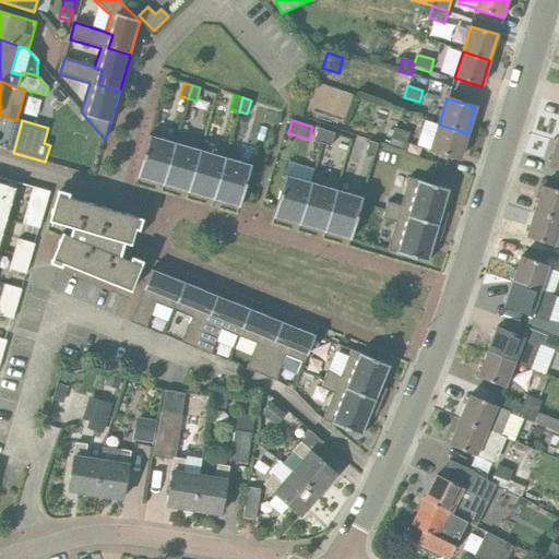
[(467,133),(439,125),(431,151),(459,159),(467,133)]
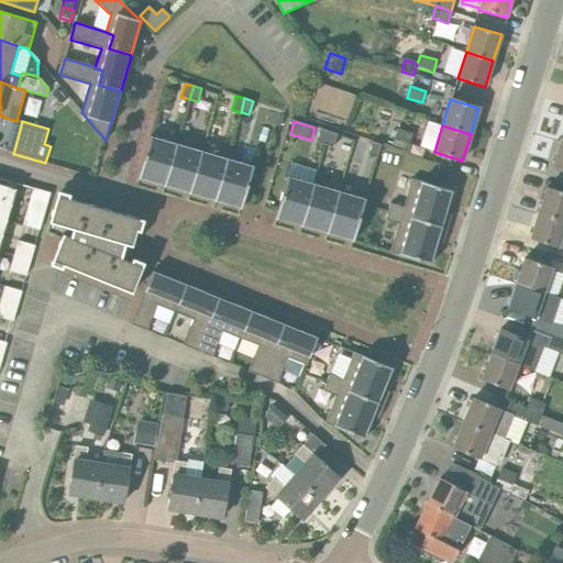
[(320,129),(316,143),(324,145),(329,132),(320,129)]
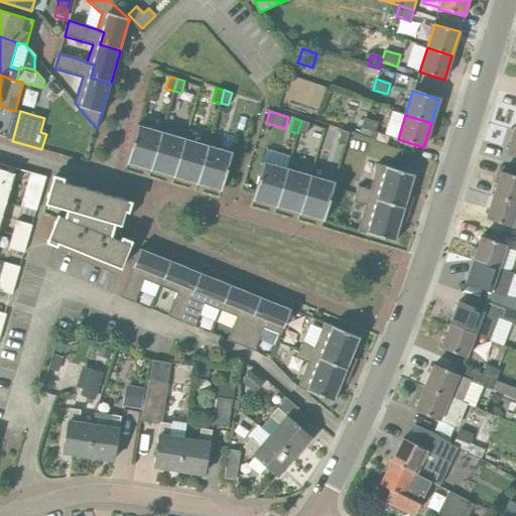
[(373,140),(378,123),(364,118),(359,136),(373,140)]
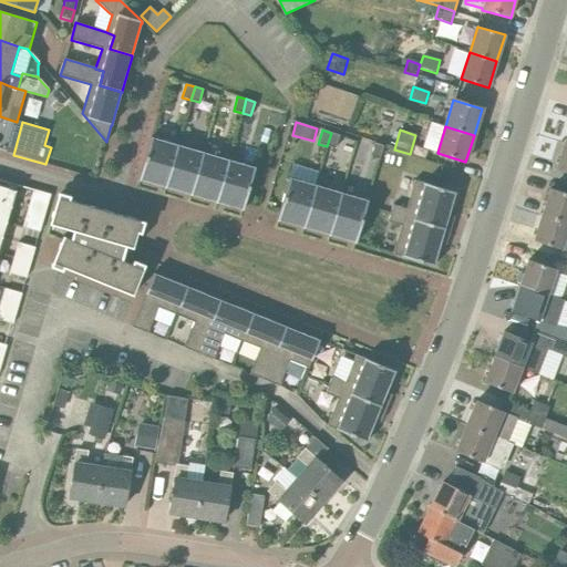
[(339,135),(331,133),(327,146),(336,148),(339,135)]
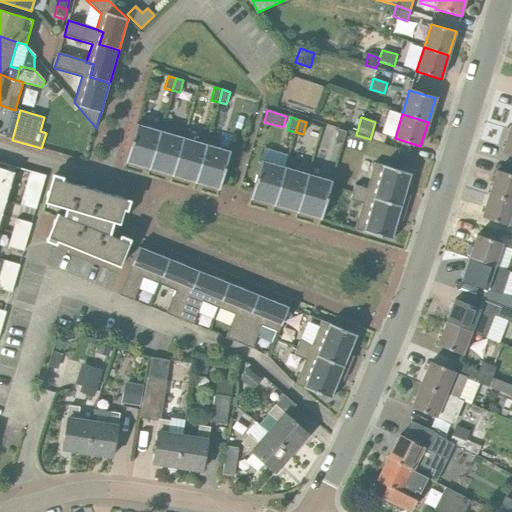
[(138,125),(138,124),(136,124),(125,163),(126,163),(127,163),(148,169),(148,170),(149,170),(160,131),(159,131),(138,125)]
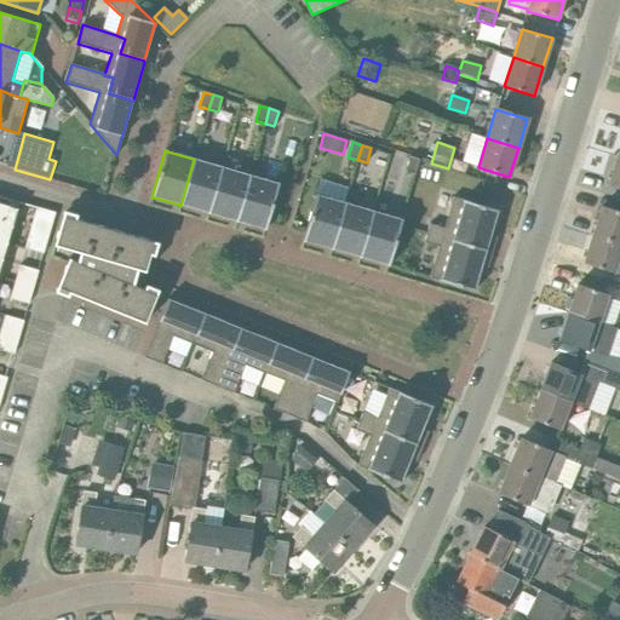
[(414,174),(419,159),(409,156),(405,171),(414,174)]
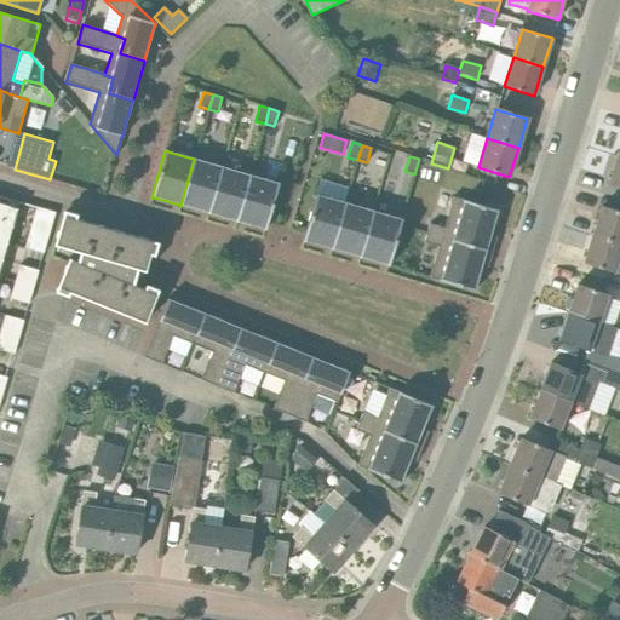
[(608,185),(619,189),(619,156),(618,156),(608,185)]
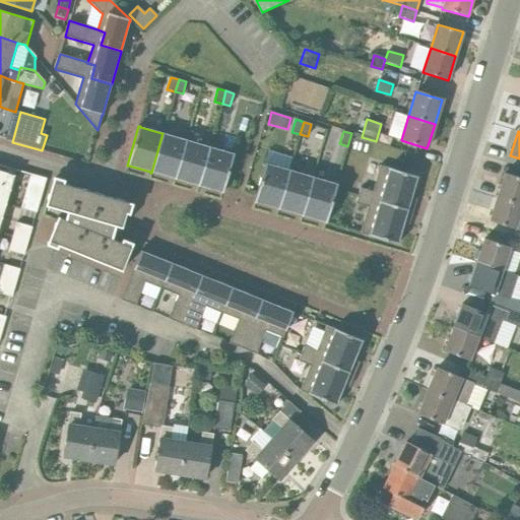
[(164,133),(163,133),(151,173),(152,173),(174,179),(175,180),(186,139),(185,139),(185,140),(164,133)]
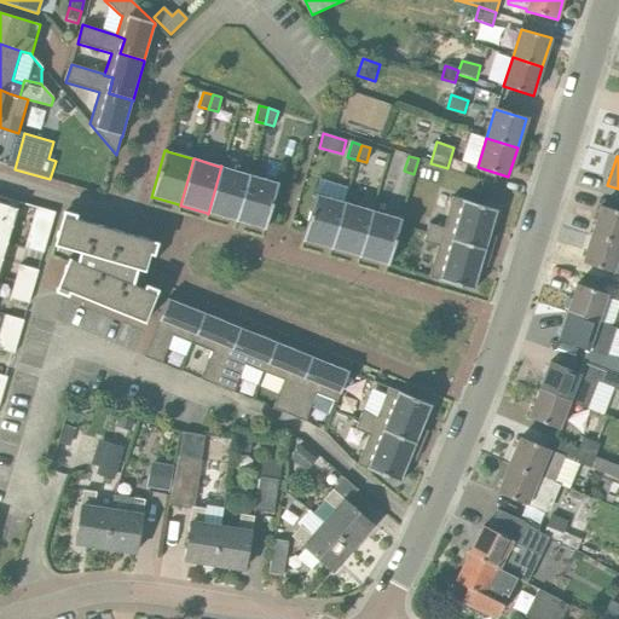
[(209,214),(235,221),(236,221),(249,174),(248,174),(223,167),(221,166),(208,214),(209,214)]
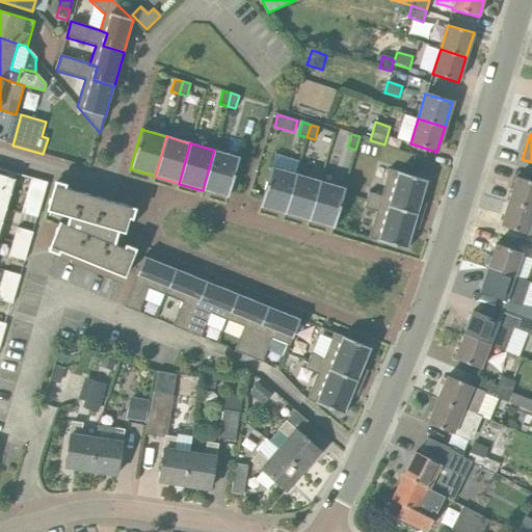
[(215,150),(214,150),(203,190),(204,191),(204,190),(225,197),(228,197),(239,157),(238,157),(215,151),(215,150)]
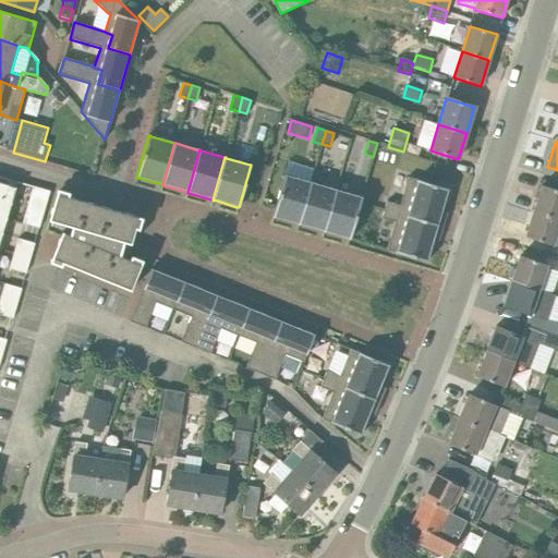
[(287,176),(284,174),(273,217),(274,218),(298,225),(299,225),(311,182),(310,182),(287,176)]
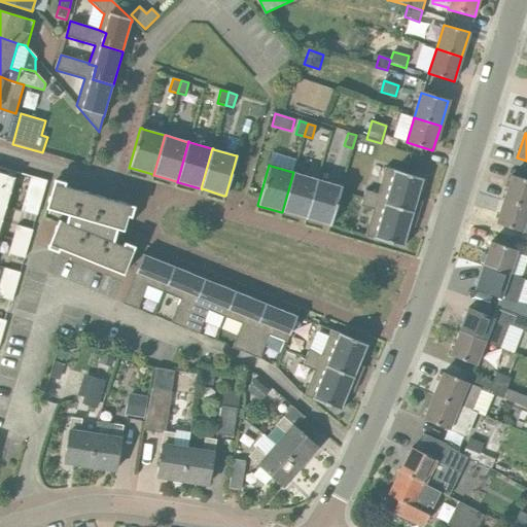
[(363,199),(376,202),(418,214),(422,201),(417,200),(422,180),(423,180),(423,179),(385,168),(384,169),(385,169),(378,195),(365,190),(363,199)]
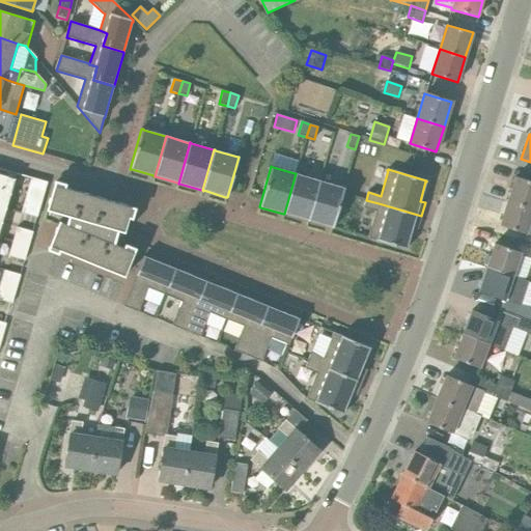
[(297,174),(297,173),(296,173),(284,214),(284,215),(285,214),(307,220),(307,221),(308,221),(319,180),(318,180),(297,174)]
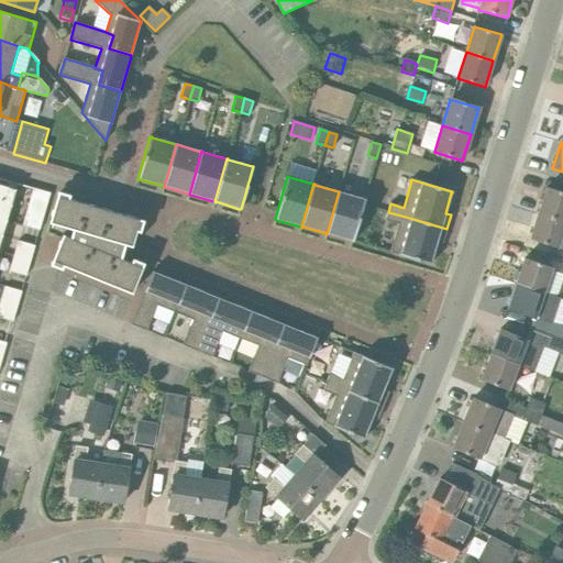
[(538,213),(562,221),(562,192),(547,187),(538,213)]
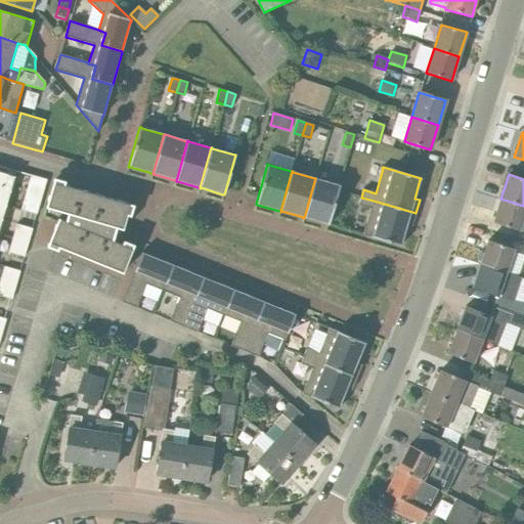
[(41,198),(46,180),(31,175),(26,192),(41,198)]
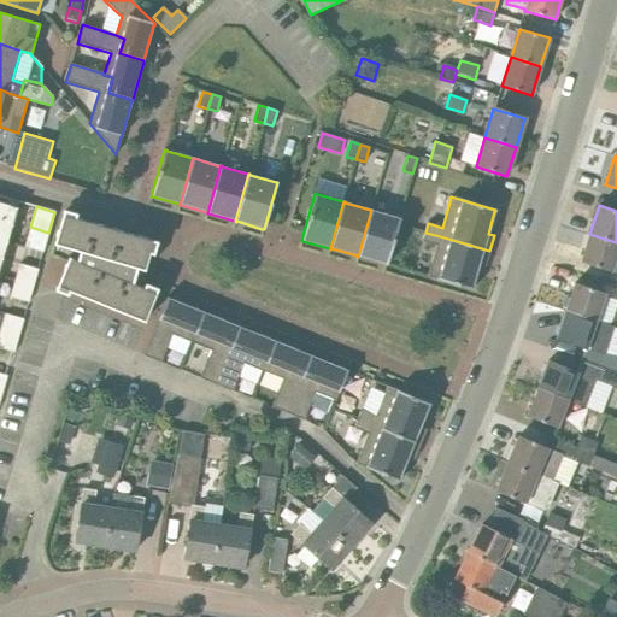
[(372,210),(371,210),(358,257),(359,257),(385,264),(385,265),(387,265),(400,218),(398,217),(398,218),(372,210)]
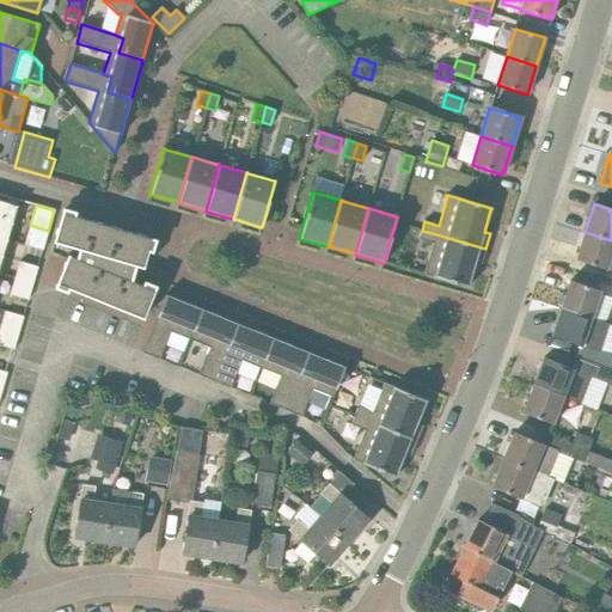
[(152,239),(62,213),(53,243),(79,250),(75,258),(68,256),(56,285),(144,319),(154,291),(132,281),(136,267),(144,269),(152,239)]
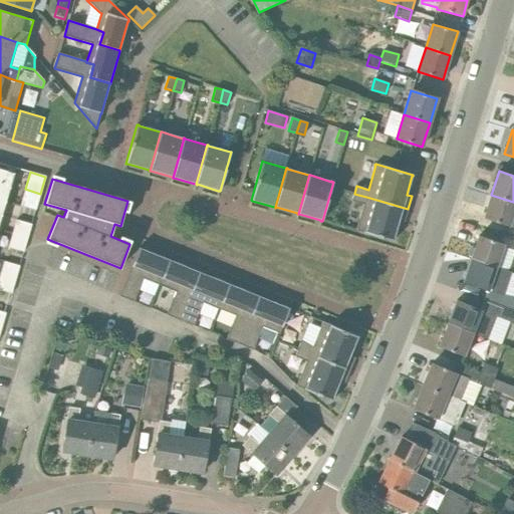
[(40,194),(25,189),(20,206),(36,211),(40,194)]
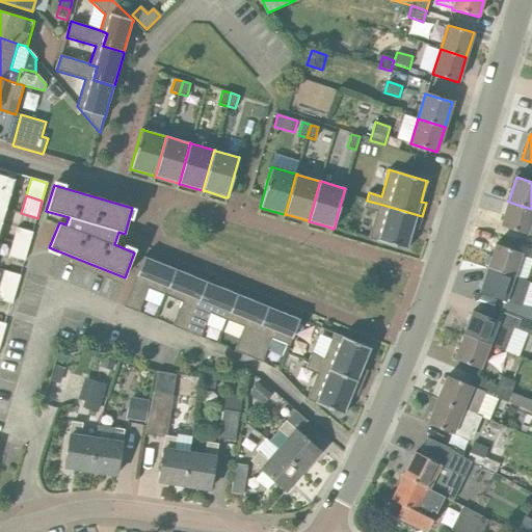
[(422,217),(379,204),(367,201),(364,208),(376,212),(369,237),(368,237),(368,239),(406,250),(407,248),(413,229),(418,231),(422,217)]
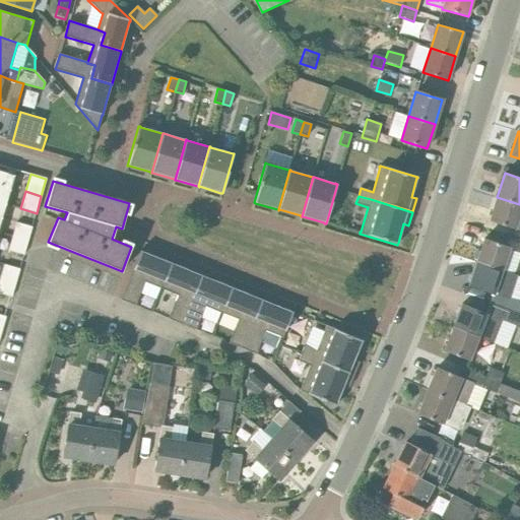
[(519,204),(497,197),(490,221),(519,231),(519,204)]
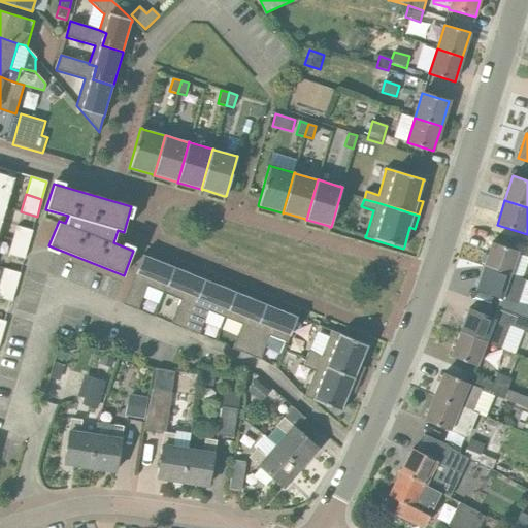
[(28,245),(33,230),(17,226),(12,241),(28,245)]
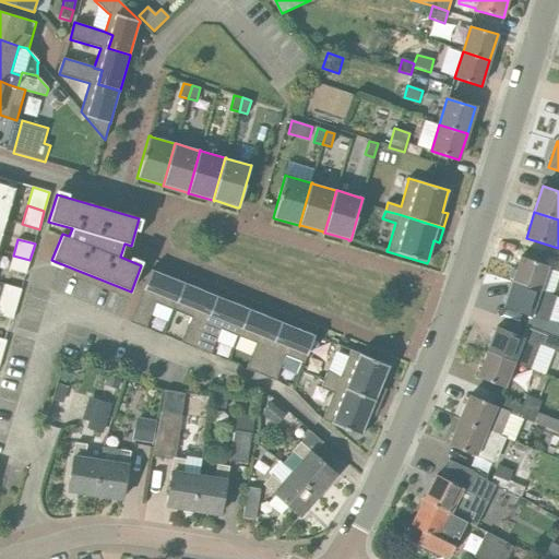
[(25,274),(30,260),(13,256),(9,270),(25,274)]
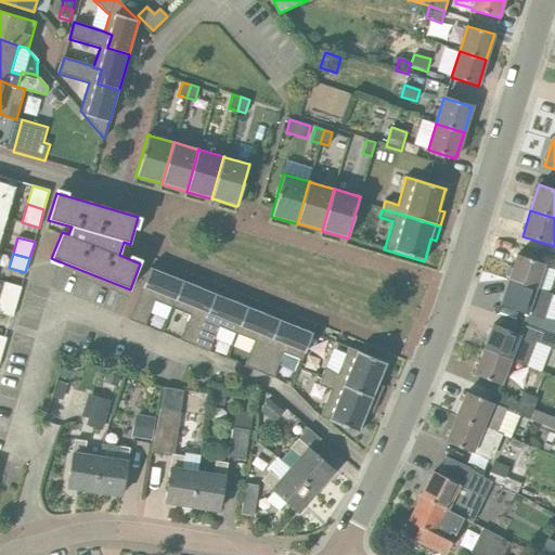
[(536,289),(549,293),(554,271),(543,267),(544,263),(517,255),(508,280),(536,289)]
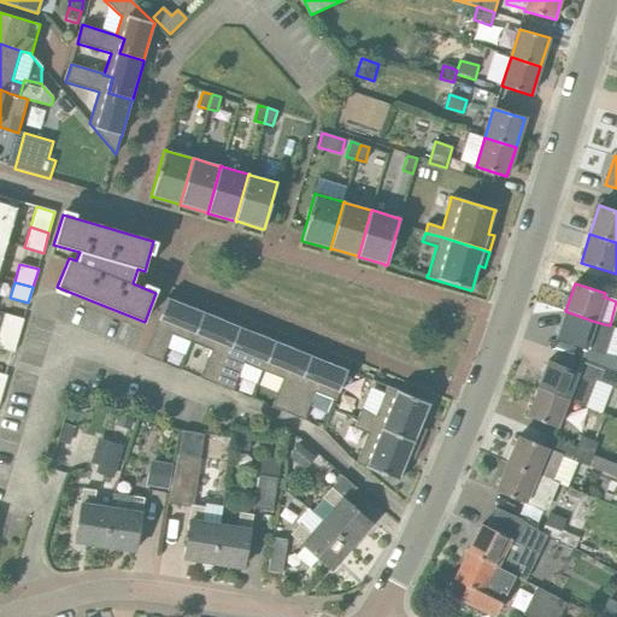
[(203,311),(203,312),(169,298),(166,297),(144,356),(160,363),(172,335),(192,342),(204,312),(203,311)]
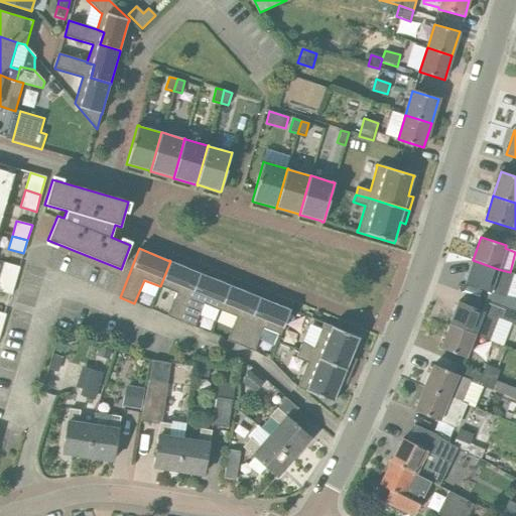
[(513,274),(510,272),(498,269),(473,260),(465,284),(490,292),(490,293),(505,298),(513,274)]
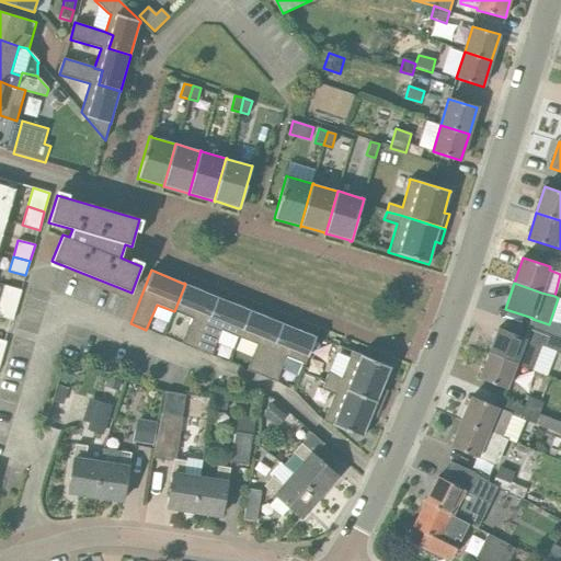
[(182,344),(196,350),(218,297),(217,296),(217,297),(186,284),(185,284),(174,311),(192,319),(182,344)]
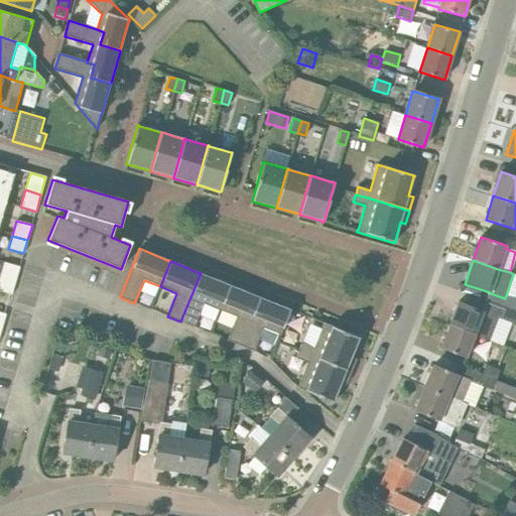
[(0,277),(15,281),(19,267),(4,263),(0,276),(0,277)]
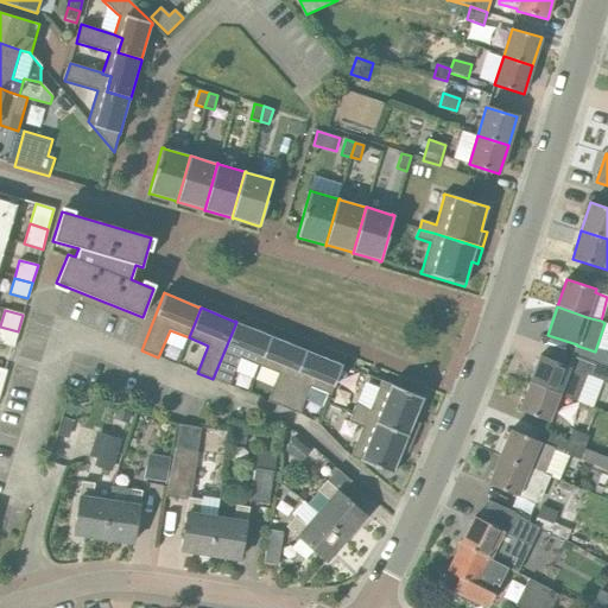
[(236,322),(213,379),(229,386),(240,359),(259,366),(271,336),(271,335),(270,336),(236,322)]
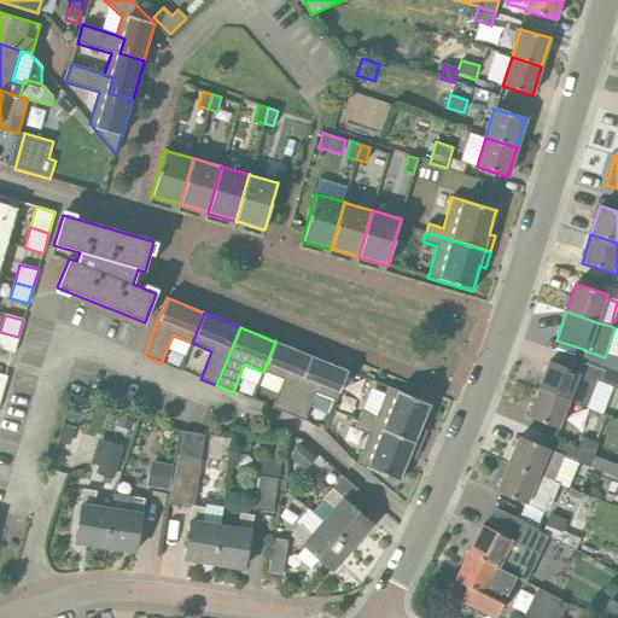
[(18,337),(0,332),(0,349),(13,354),(18,337)]
